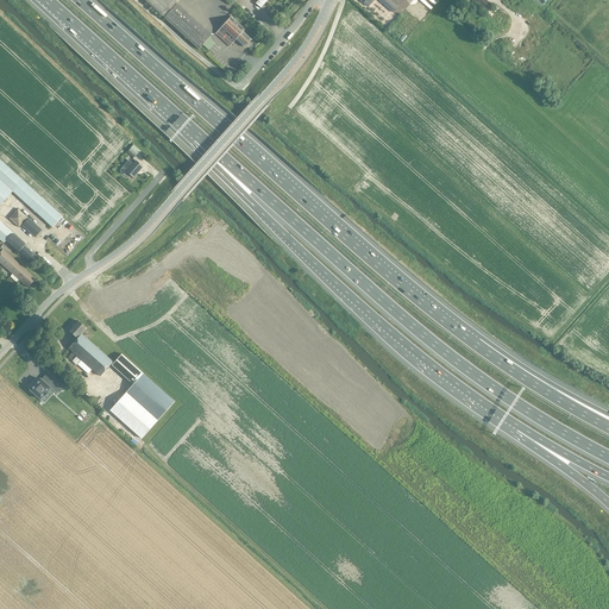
[(143,0),(164,18),(164,19),(199,50),(212,36),(176,5),(173,1),(174,0),(143,0)]
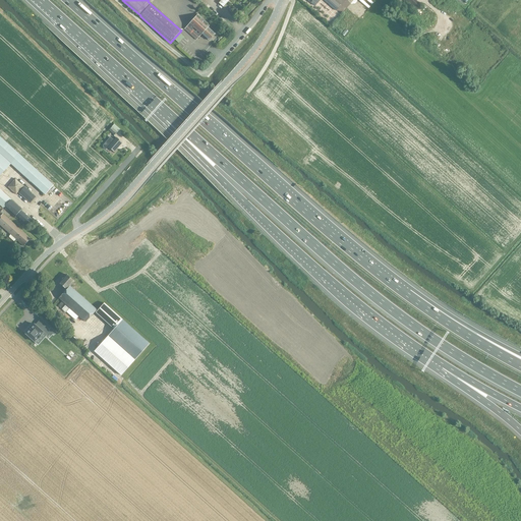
[(324,0),(336,11),(341,6),(333,0),(324,0)]
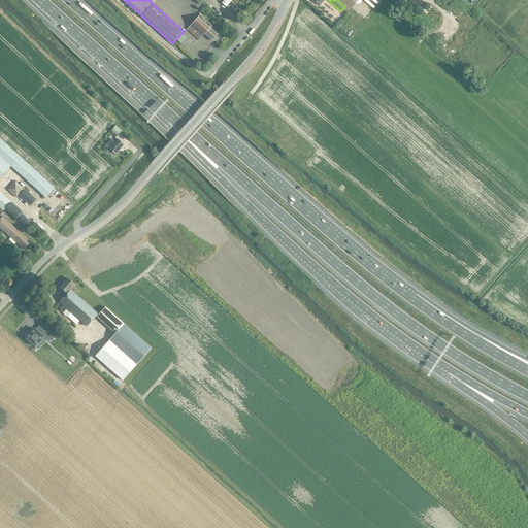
[(421,12),(427,5),(421,0),(408,0),(408,1),(421,12)]
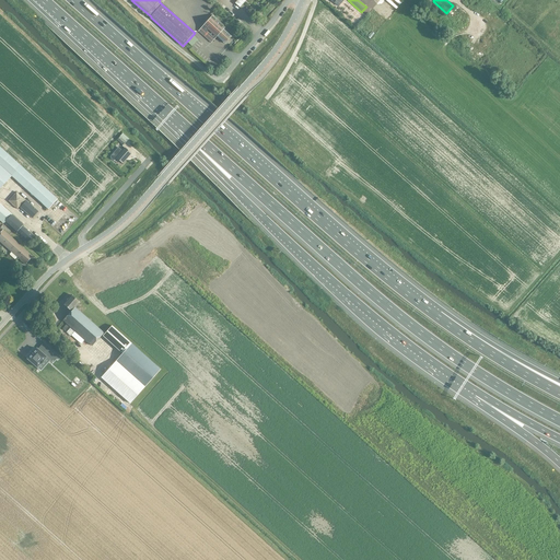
[(439,27),(444,21),(431,9),(426,15),(439,27)]
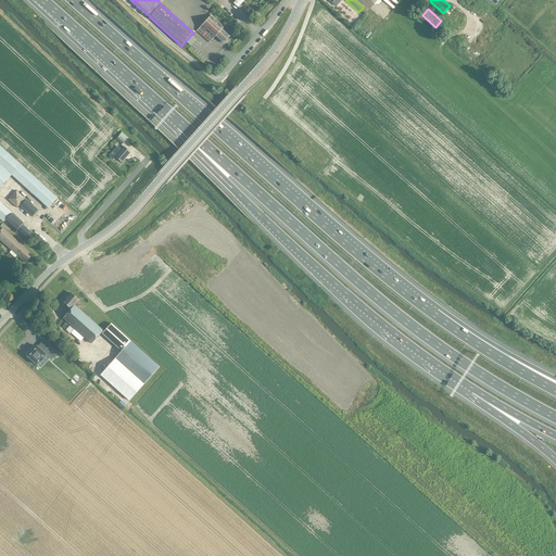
[(223,43),(229,36),(222,29),(224,27),(212,15),(197,30),(210,42),(215,37),(223,43)]
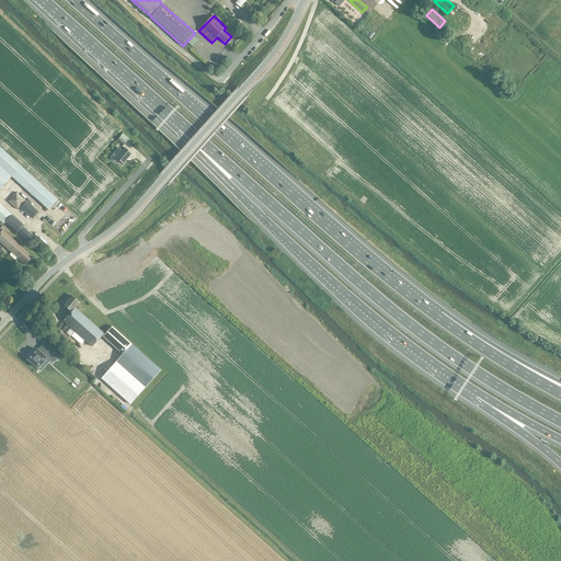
[(193,46),(198,39),(194,35),(189,42),(193,46)]
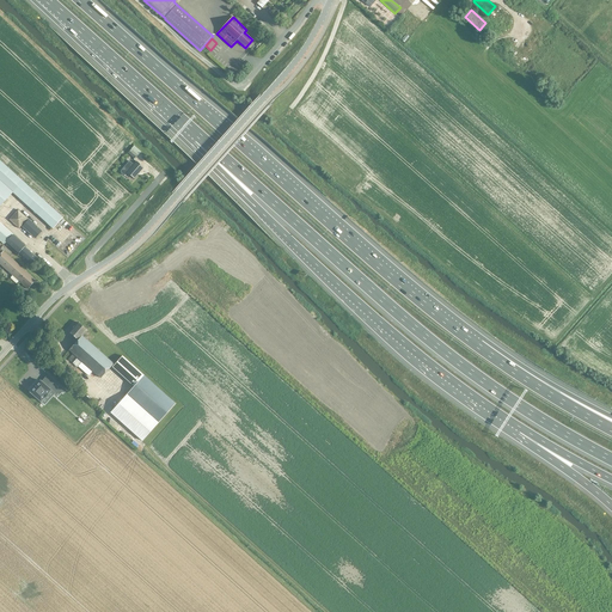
[(53,228),(62,218),(0,160),(0,206),(13,193),(53,228)]
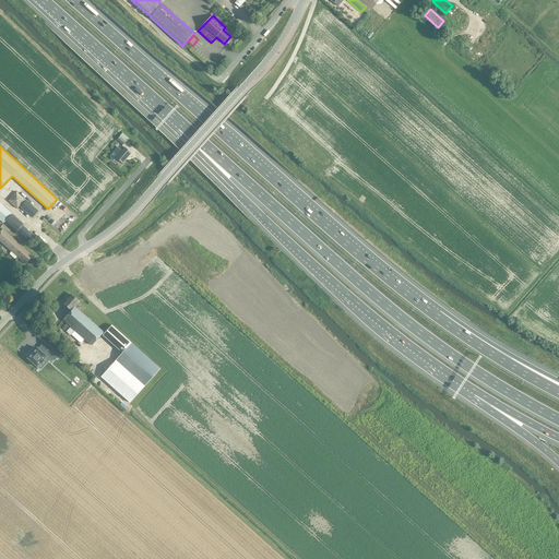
[(122,163),(131,153),(125,147),(116,157),(122,163)]
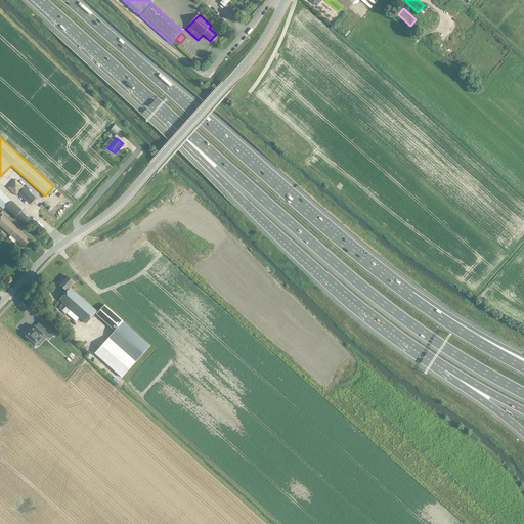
[(16,195),(24,187),(15,180),(8,188),(16,195)]
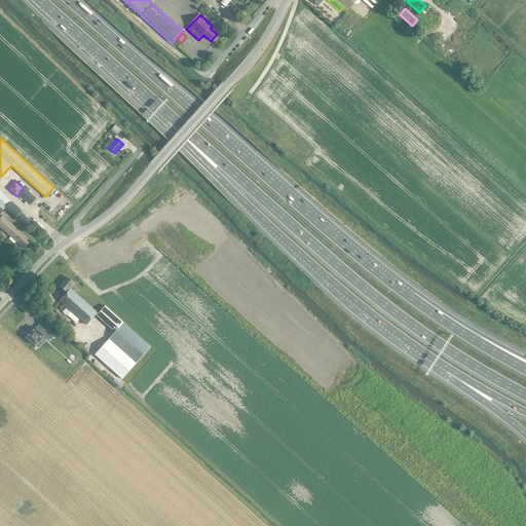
[(31,205),(36,199),(25,188),(19,195),(31,205)]
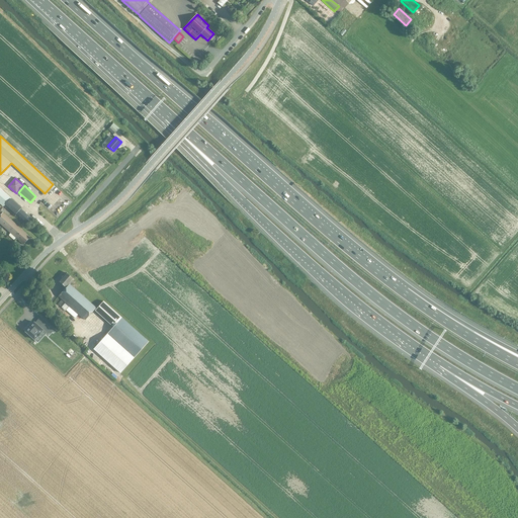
[(22,207),(7,194),(0,187),(0,201),(15,216),(16,214),(26,225),(31,219),(21,208),(22,207)]
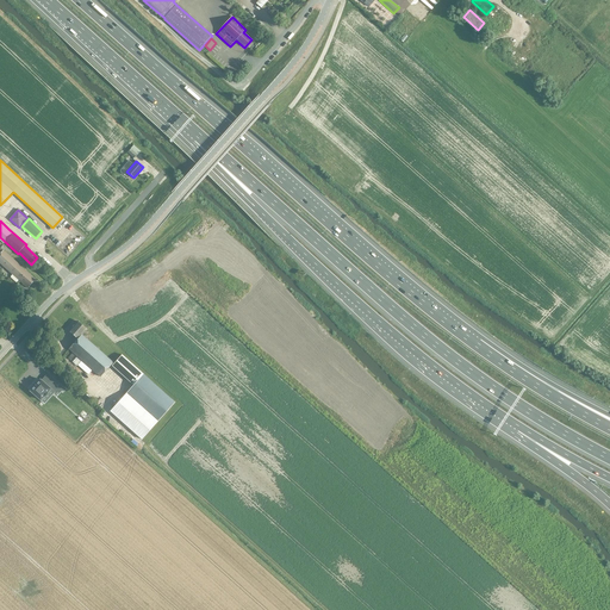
[(0,262),(27,287),(35,279),(4,250),(0,254),(0,262)]
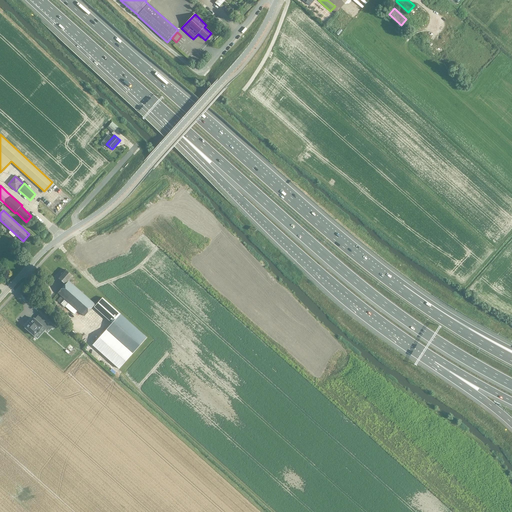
[(84,316),(95,304),(70,282),(72,280),(71,279),(73,277),(65,269),(58,277),(66,284),(58,293),(84,316)]
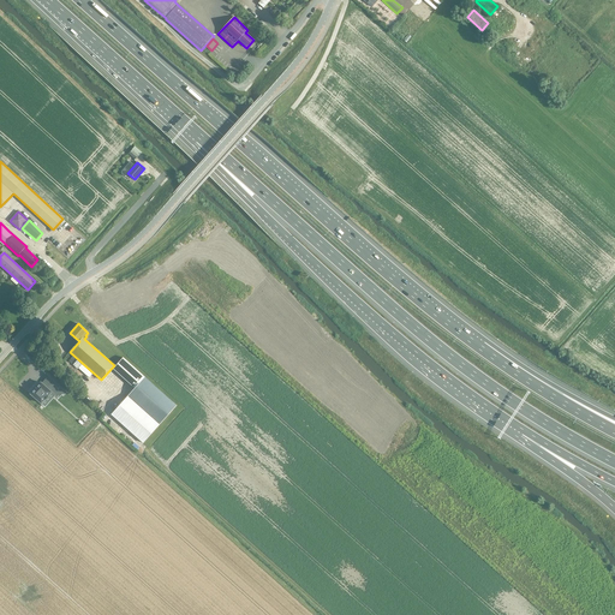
[(136,451),(177,406),(144,377),(123,358),(113,369),(135,388),(105,422),(136,451)]
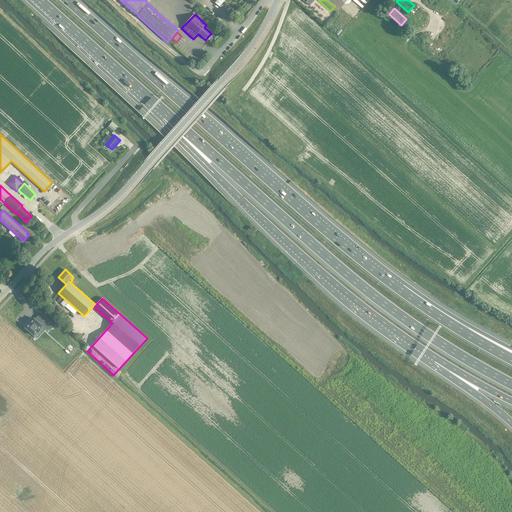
[(44,325),(50,330),(54,326),(44,317),(39,323),(34,319),(31,322),(28,325),(25,328),(34,336),(37,333),(40,330),(43,326),(42,326),(44,325)]
